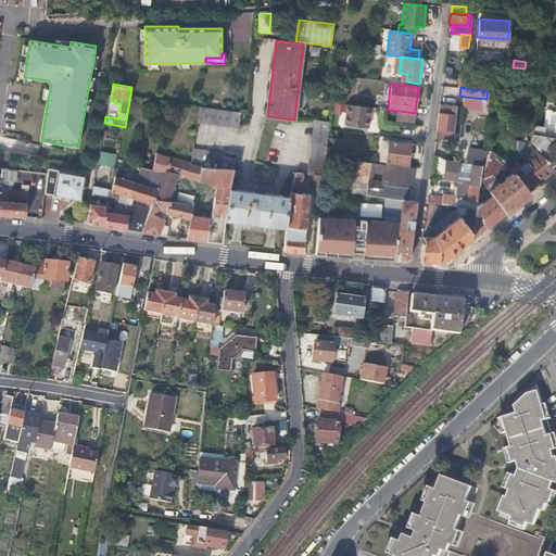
[(487,99),(465,97),(463,111),(487,113),(489,99),(487,99)]
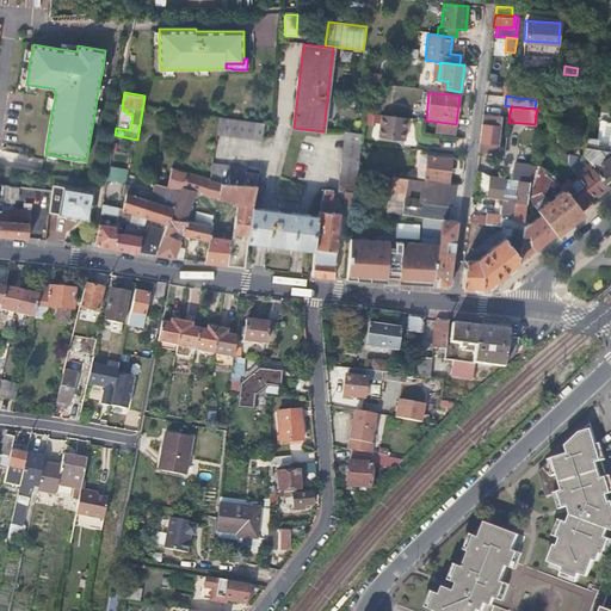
[(368,112),(366,124),(376,125),(376,113),(368,112)]
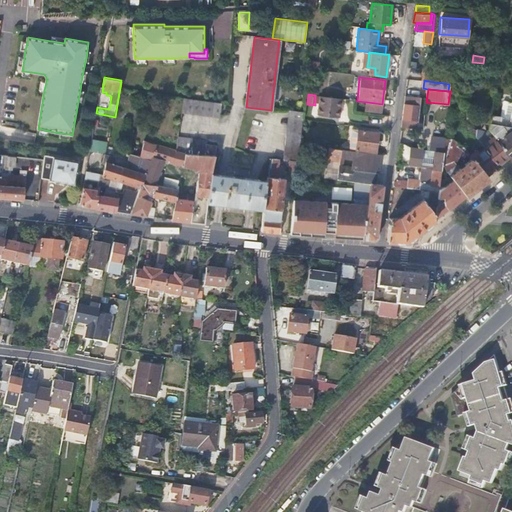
[(404,94),(401,126),(417,127),(420,96),(404,94)]
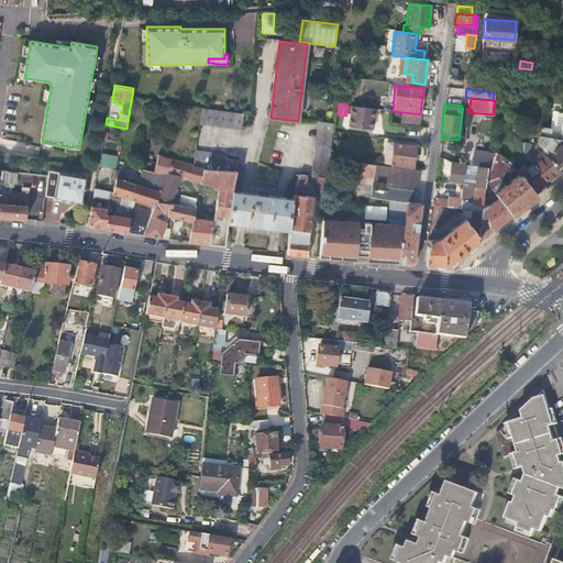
[(202,107),(200,122),(242,129),(244,113),(202,107)]
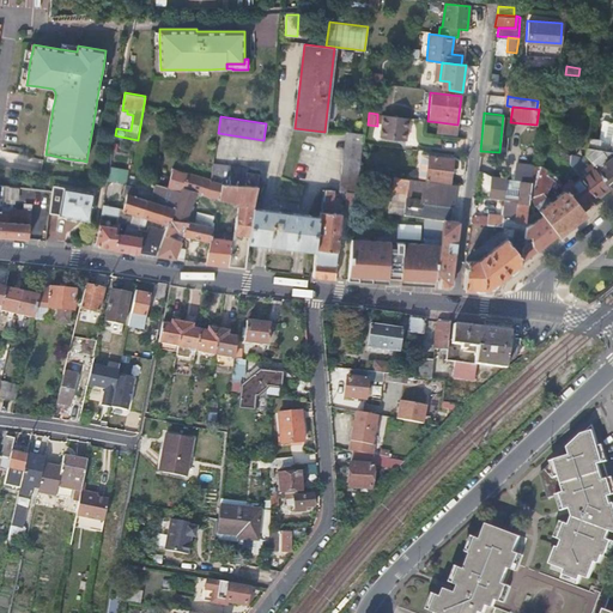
[(410,119),(383,116),(381,138),(406,141),(410,119)]
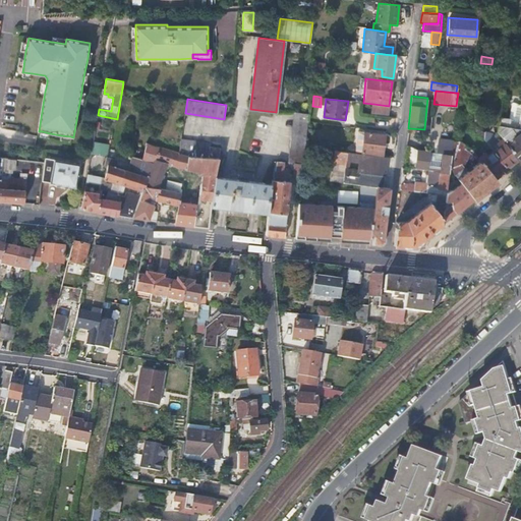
[(520,104),(512,103),(509,119),(500,118),(498,131),(504,139),(518,158),(520,161),(520,104)]
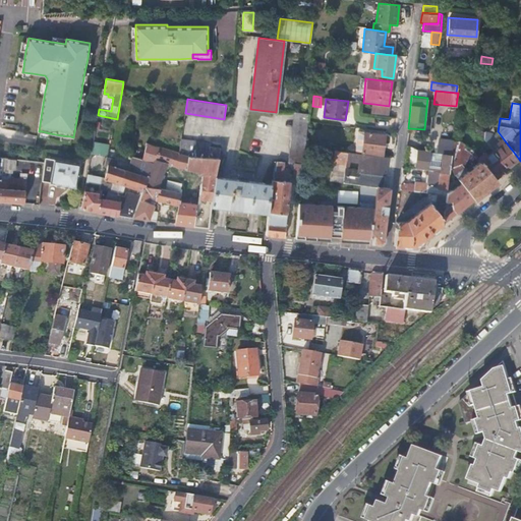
[(388,114),(389,106),(373,104),(372,112),(388,114)]
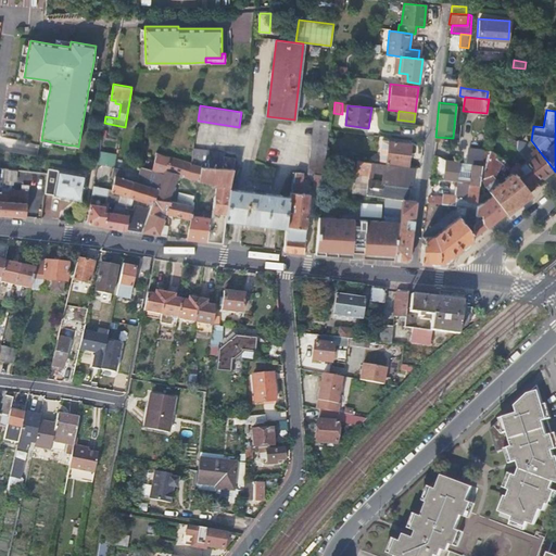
[(308,174),(324,175),(326,156),(329,129),(330,122),(314,121),(308,174)]
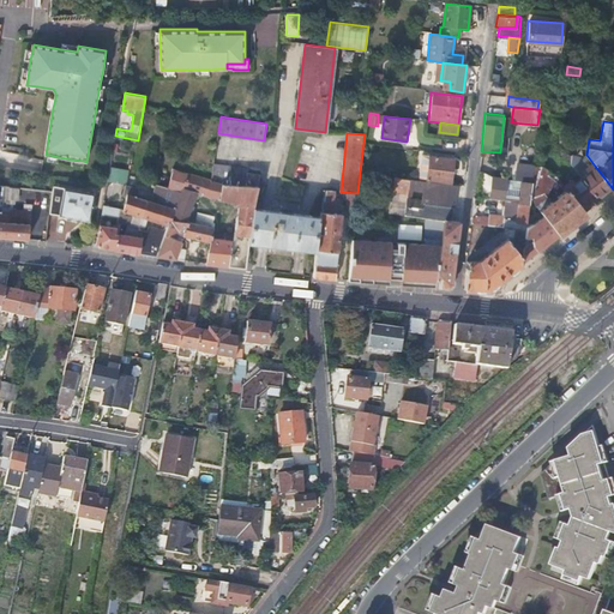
[(567,155),(572,156),(573,145),(558,143),(557,146),(569,148),(567,155)]
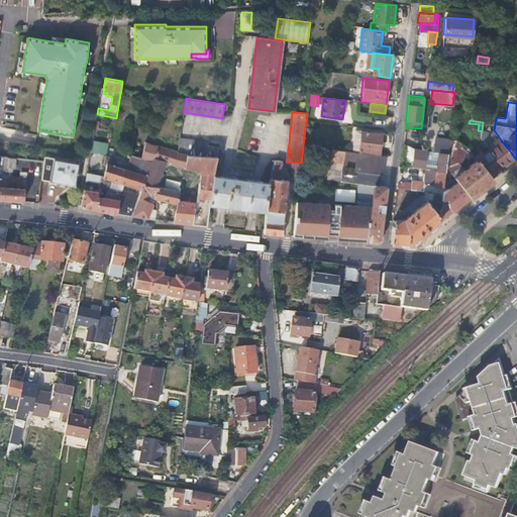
[(360,152),(360,151),(381,154),(383,133),(356,130),(354,151),(360,152)]
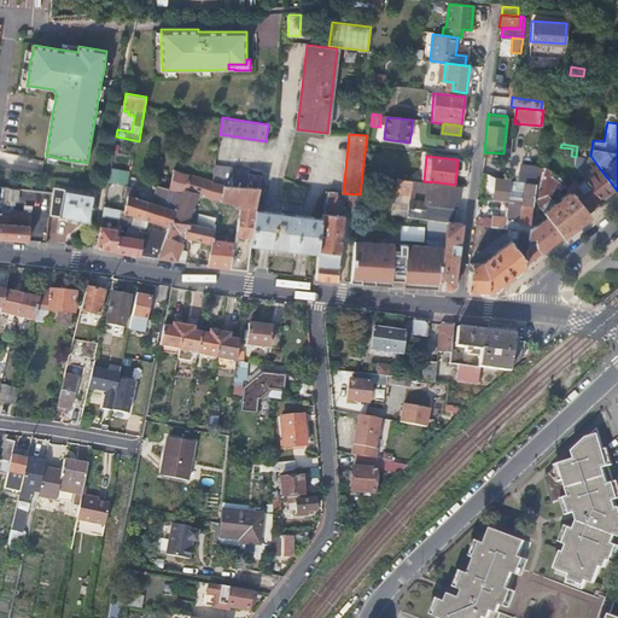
[(215,163),(214,181),(258,188),(261,175),(249,174),(250,168),(215,163)]
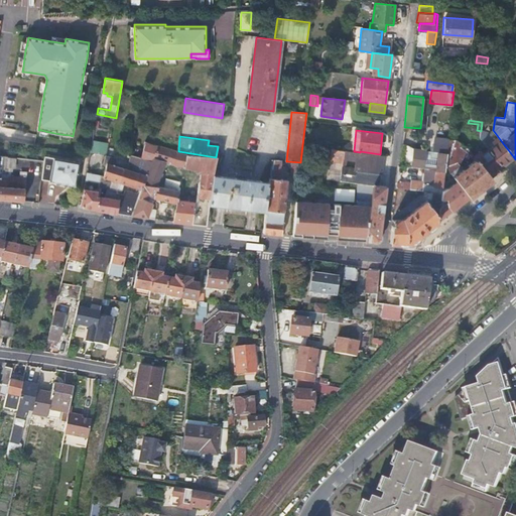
[(444,172),(445,167),(448,138),(435,137),(433,152),(434,152),(437,153),(435,171),(444,172)]
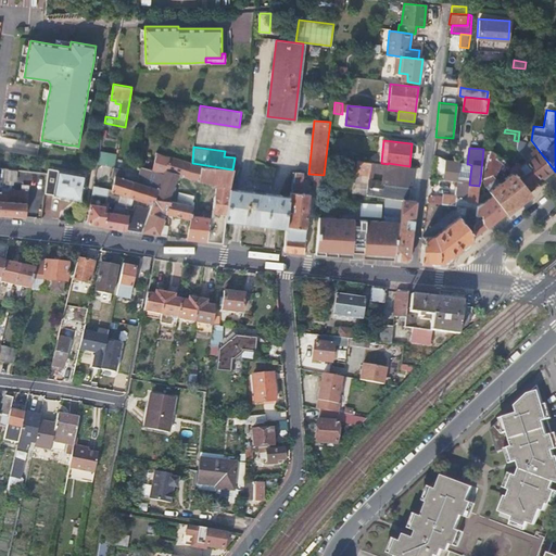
[(507,212),(531,192),(528,188),(514,171),(505,177),(508,182),(505,186),(503,185),(501,181),(498,181),(494,174),(496,172),(498,172),(502,167),(505,171),(510,166),(506,161),(492,150),(483,149),(480,180),(489,191),(492,194),(507,212)]
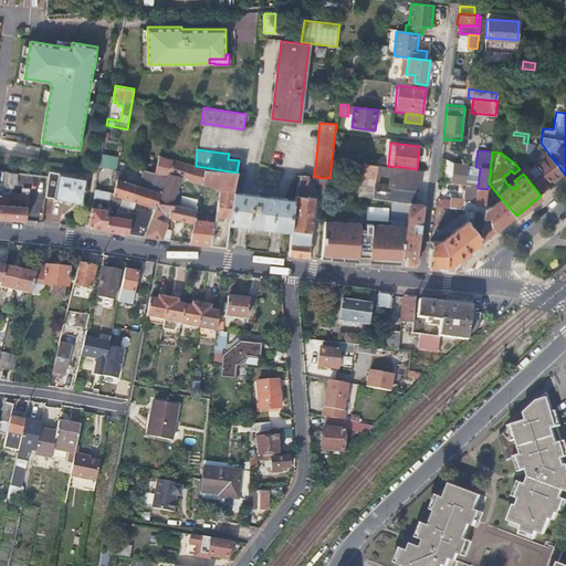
[(551,181),(563,171),(547,152),(535,161),(537,164),(551,181)]
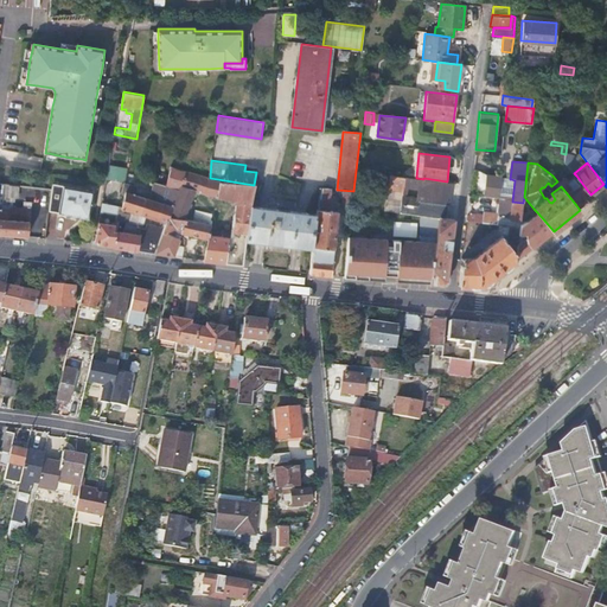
[(127,166),(109,164),(107,178),(125,180),(127,166)]
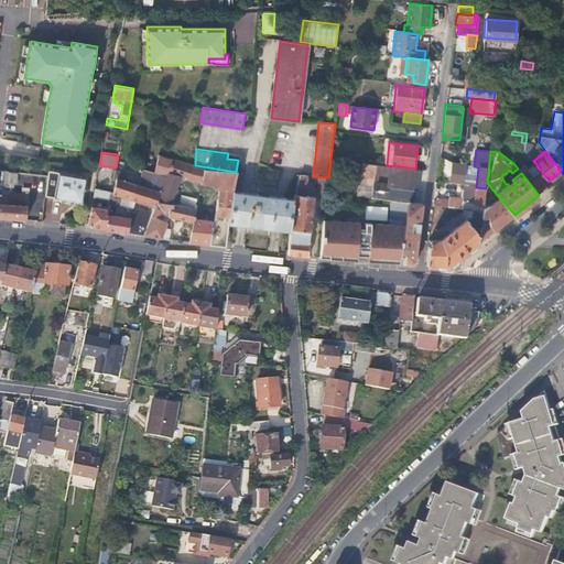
[(218,185),(213,214),(229,216),(232,191),(236,172),(195,165),(182,161),(160,154),(155,170),(144,167),(141,181),(160,186),(155,199),(170,203),(179,175),(190,181),(218,185)]
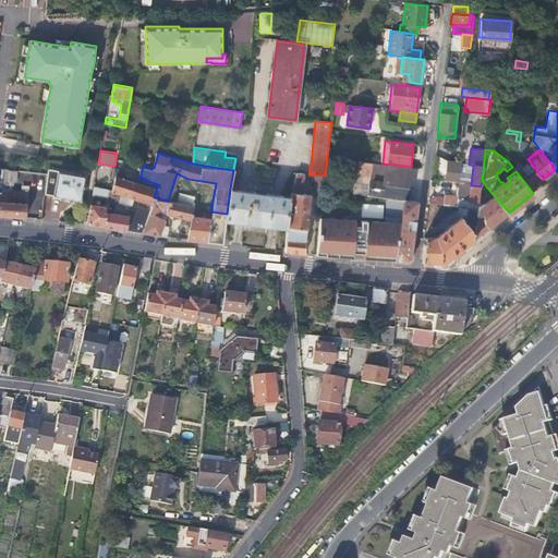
[(373,162),(360,161),(359,173),(372,174),(372,171),(373,162)]
